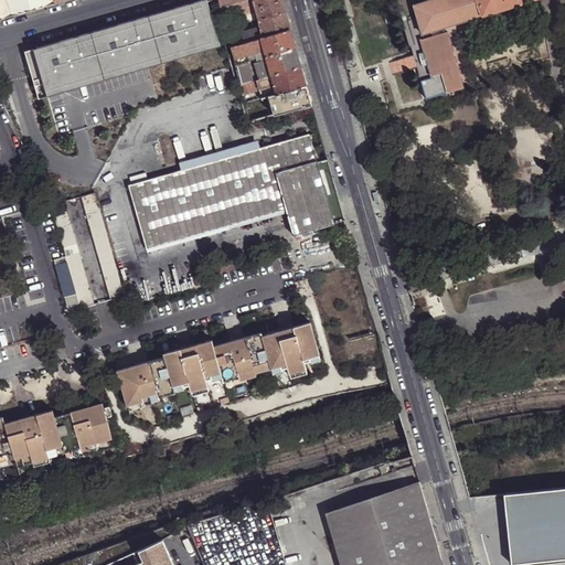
[(0,0),(0,16),(12,12),(44,3),(54,0),(0,0)]
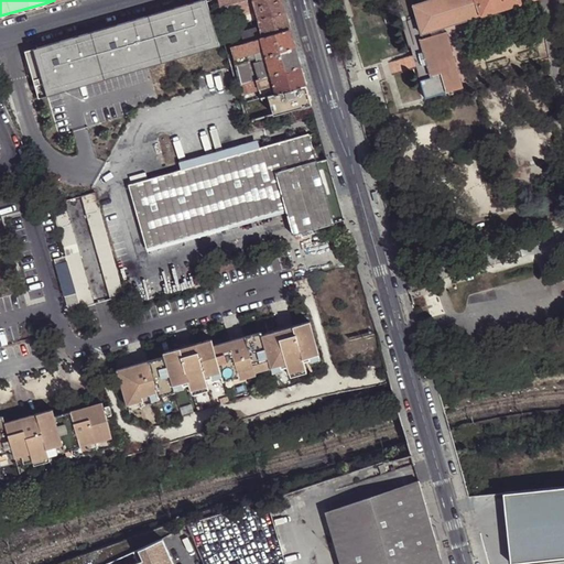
[(39,65),(30,68),(39,97),(47,95),(148,66),(219,45),(205,0),(201,0),(38,47),(38,50),(34,51),(39,65)]
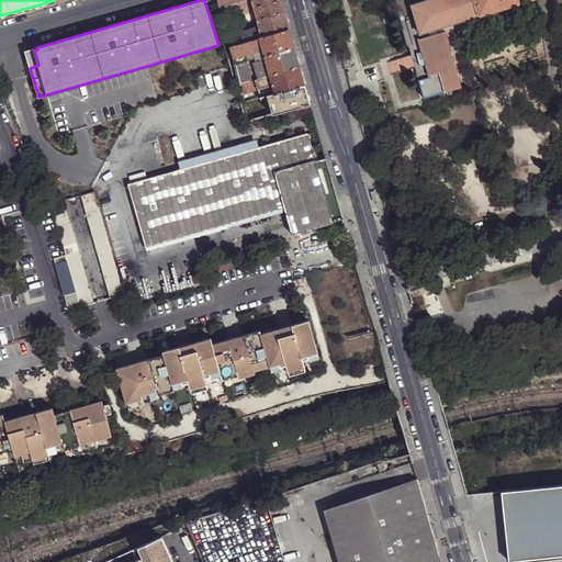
[(251,0),(217,0),(223,18),(243,12),(247,11),(251,10),(255,9),(251,0)]
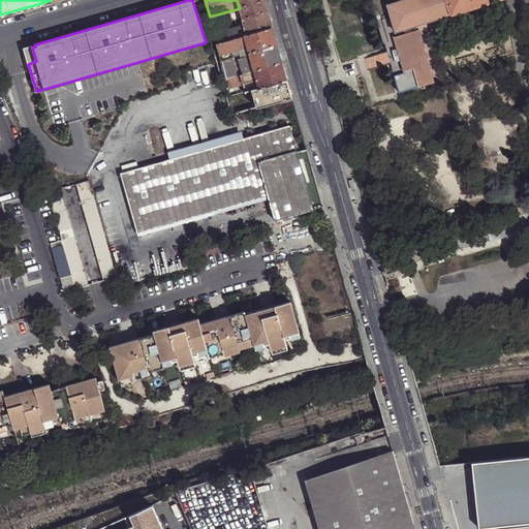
[(237,0),(240,8),(243,19),(268,11),(265,0),(237,0)]
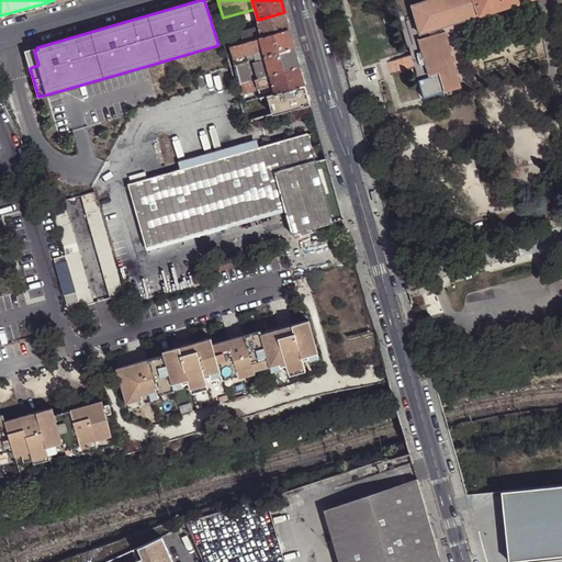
[(427,0),(412,4),(420,33),(529,0),(427,0)]
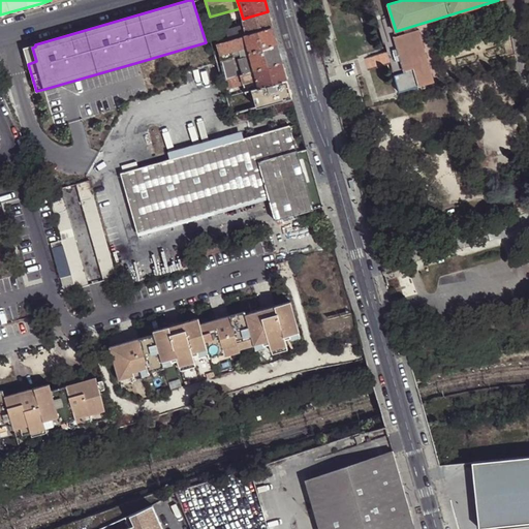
[(271,22),(268,11),(243,19),(245,27),(247,35),(272,28),(271,22)]
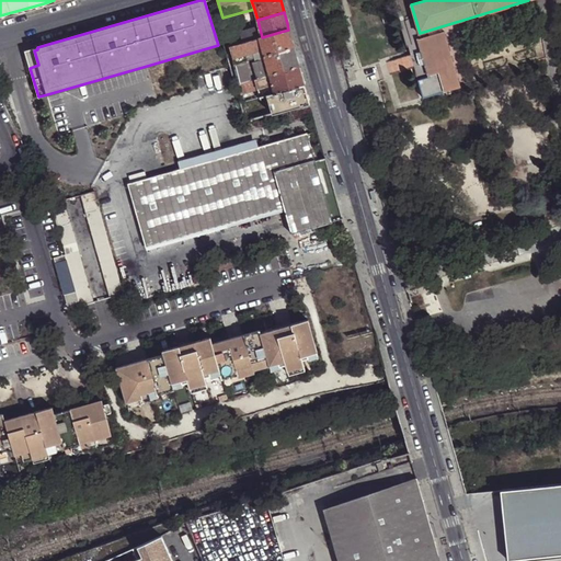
[(262,37),(260,29),(242,34),(243,43),(260,37),(262,37)]
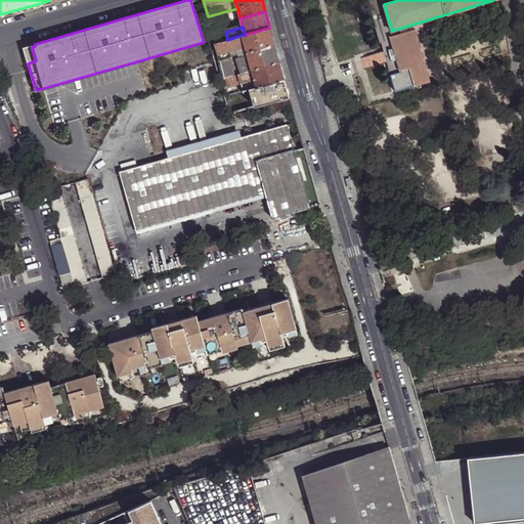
[(272,37),(269,28),(245,35),(243,35),(248,52),(274,44),(272,37)]
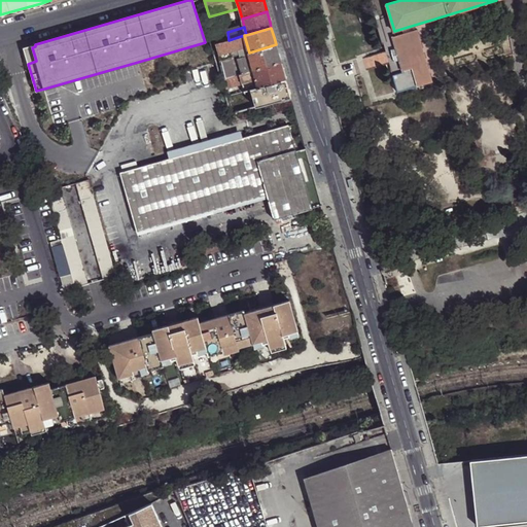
[(432,80),(418,29),(393,36),(403,71),(412,68),(413,68),(418,84),(432,80)]
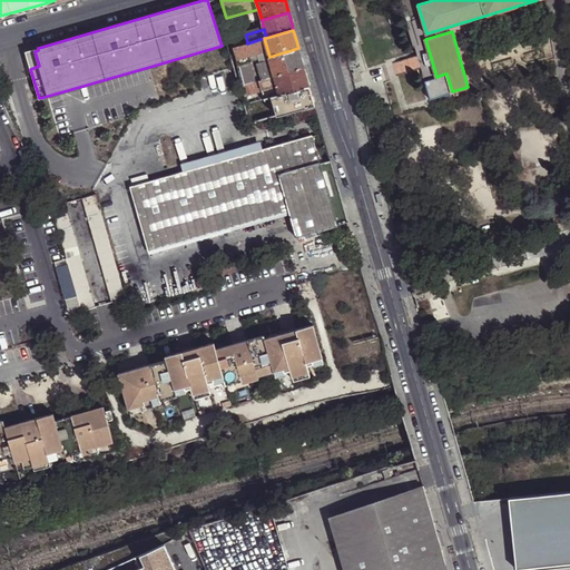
[(235,48),(234,47),(233,47),(244,86),(259,80),(266,79),(261,60),(269,57),(264,38),(247,43),(235,48)]
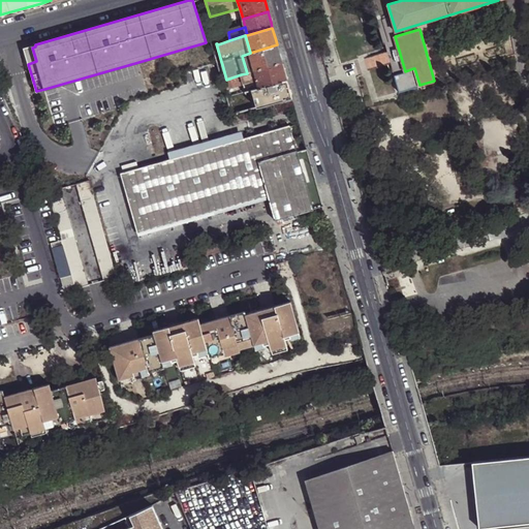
[(280,56),(277,44),(250,53),(242,56),(247,73),(282,63),(280,56)]
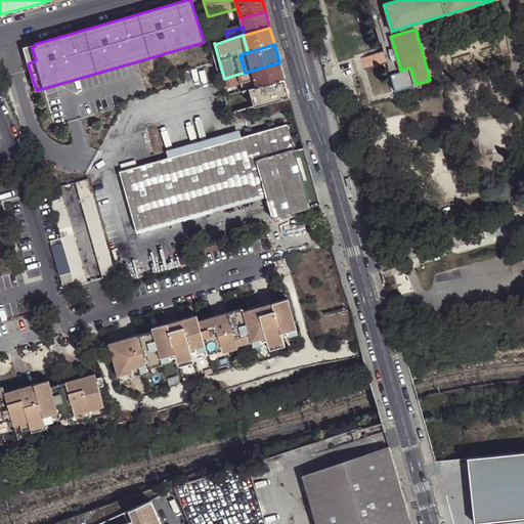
[(245,73),(238,74),(241,83),(244,91),(250,89),(285,79),(282,73),(279,62),(245,73)]
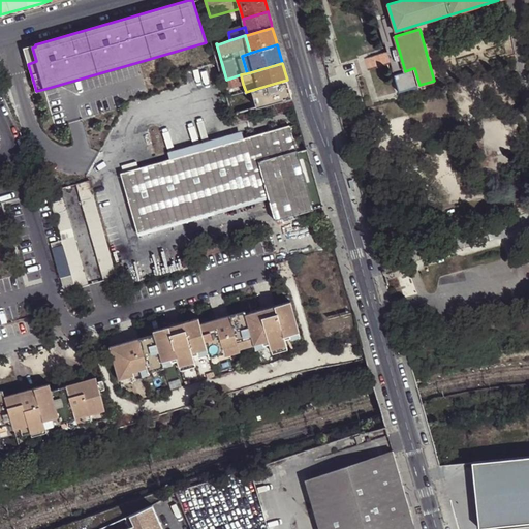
[(241,74),(226,80),(224,80),(227,89),(243,84),(241,74)]
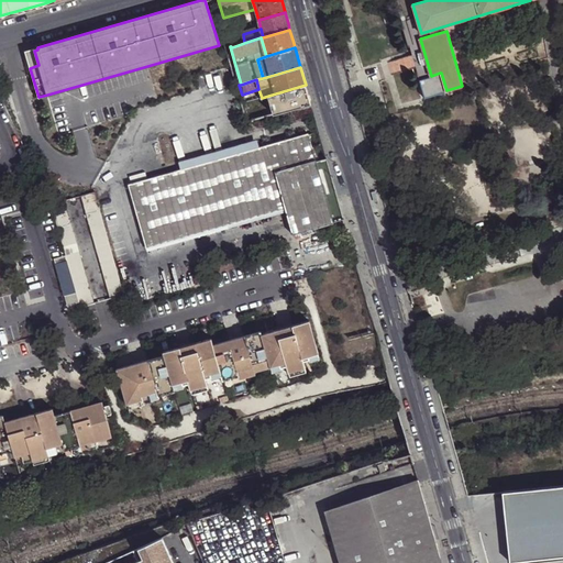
[(309,97),(306,85),(268,96),(274,114),(276,114),(298,108),(306,106),(311,105),(309,97)]
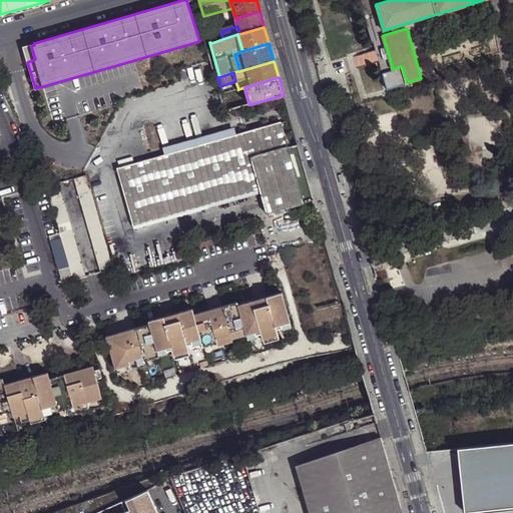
[(305,204),(304,202),(289,147),(287,140),(281,122),(236,134),(165,154),(117,168),(133,226),(261,190),(262,193),(267,214),(305,204)]
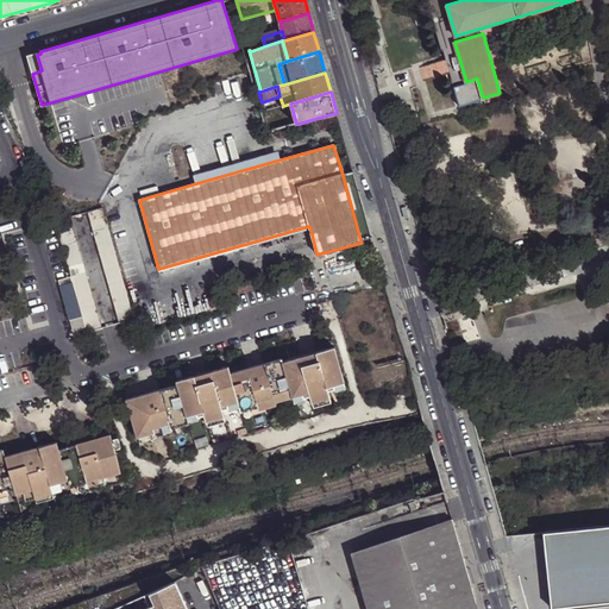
[(196,183),(281,159),(278,152),(194,177),(196,183)]
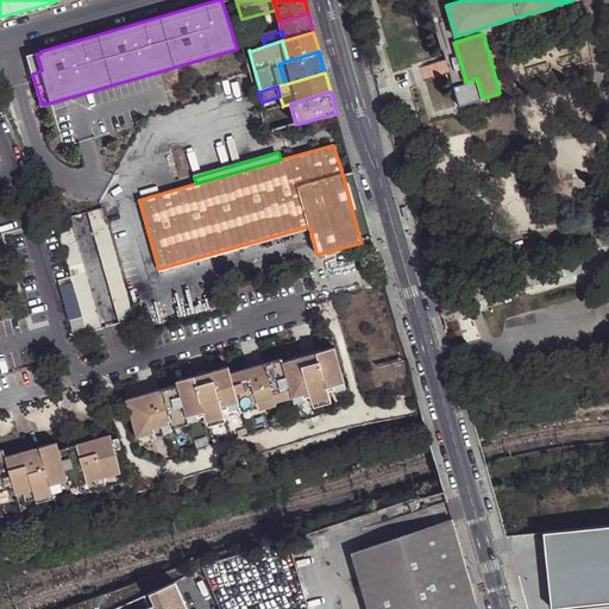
[(372,238),(353,171),(343,175),(360,240),(372,238)]
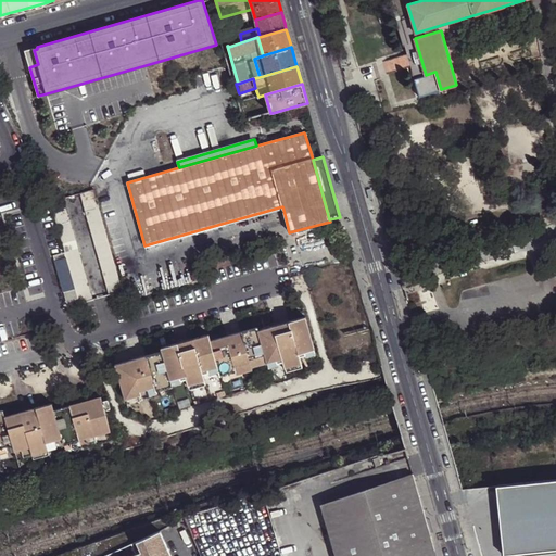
[(79,194),(81,204),(96,200),(92,190),(79,194)]
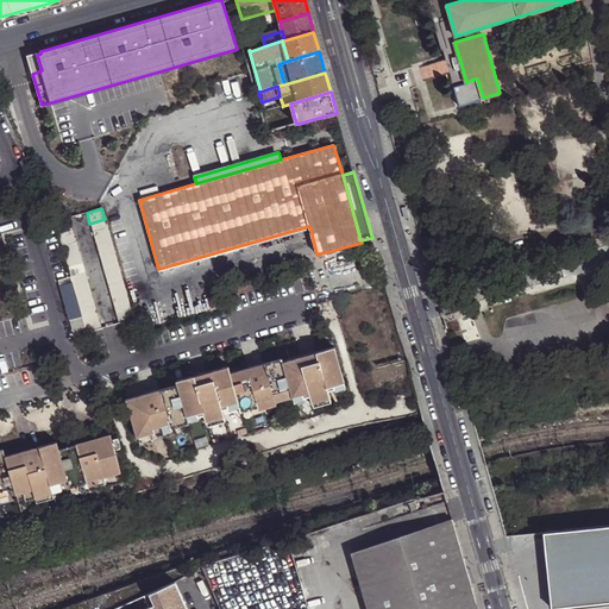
[(69,218),(54,221),(70,277),(71,283),(71,284),(87,280),(69,218)]
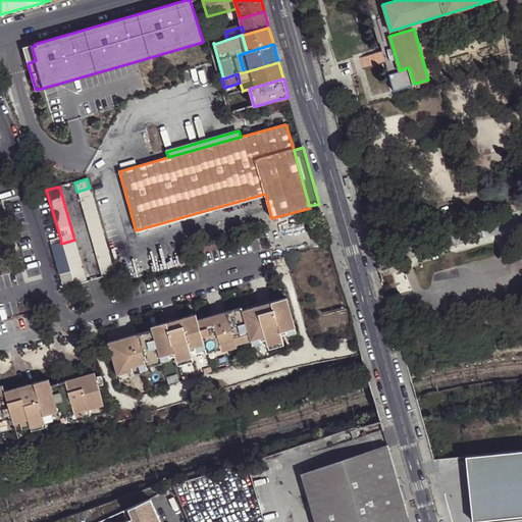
[(76,192),(88,229),(100,225),(90,188),(76,192)]
